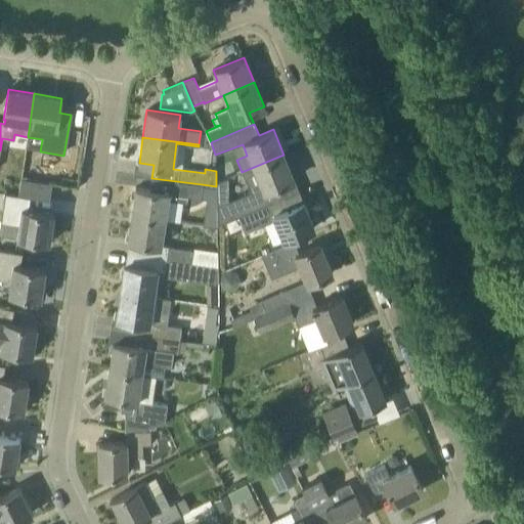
[(294,179),(284,155),(242,172),(246,182),(256,178),(262,191),(219,209),(224,221),(284,197),(278,185),(294,179)]
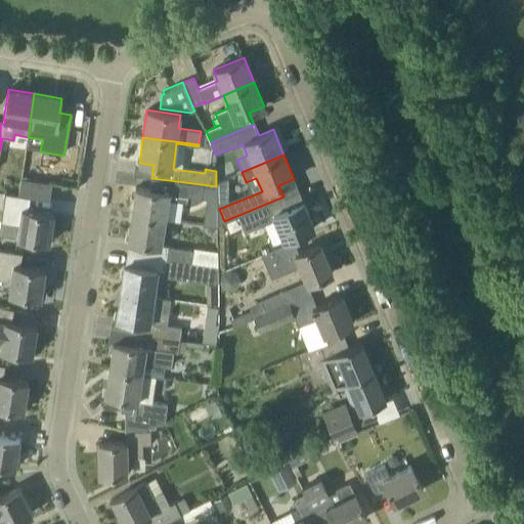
[(23,170),(20,186),(50,191),(53,175),(23,170)]
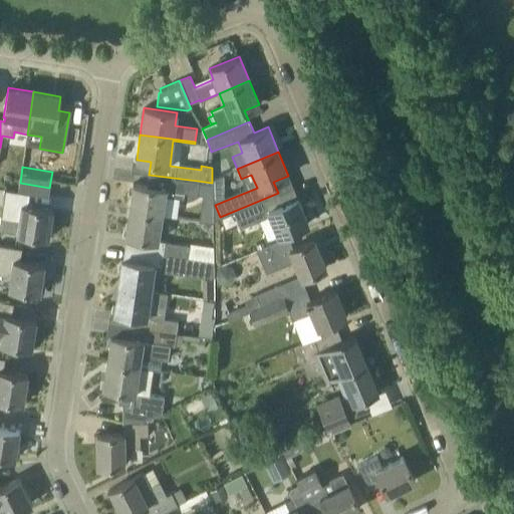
[(198,181),(149,175),(148,186),(133,184),(129,210),(162,215),(165,197),(184,199),(184,193),(197,194),(198,181)]
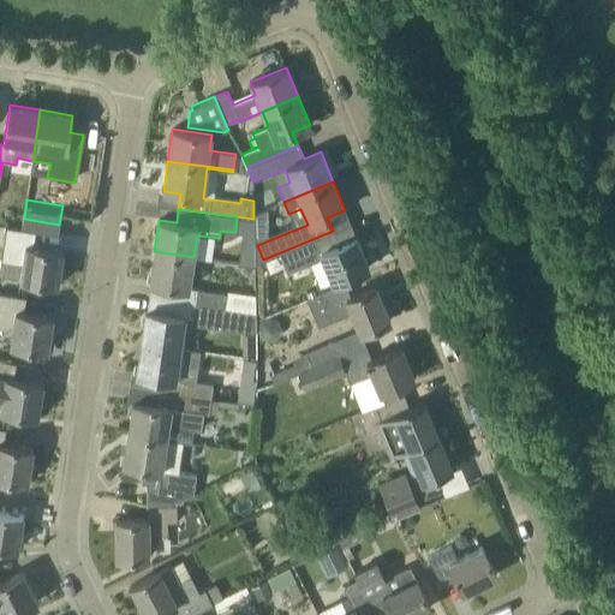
[(58,285),(63,251),(34,246),(35,232),(7,228),(0,269),(0,275),(21,279),(58,285)]
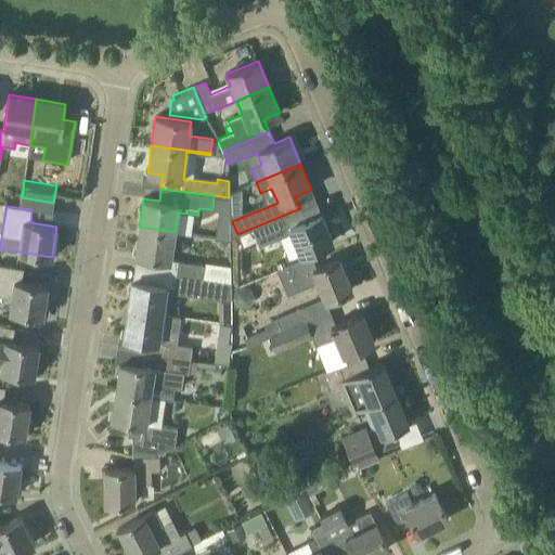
[(305,220),(300,208),(237,234),(237,235),(243,233),(249,248),(258,245),(259,247),(276,240),(281,249),(296,243),(300,255),(333,242),(321,214),(305,220)]
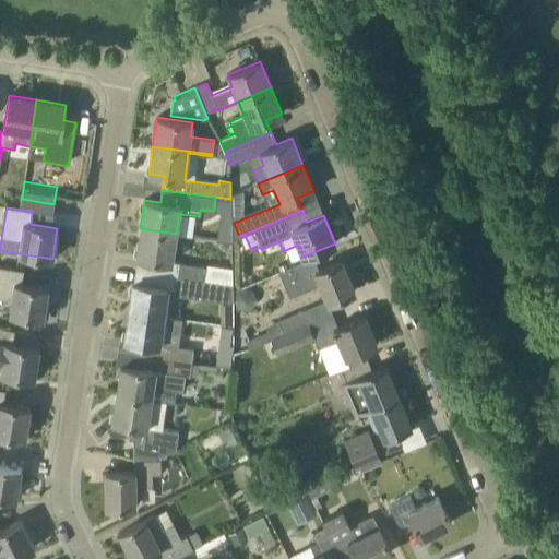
[(171,262),(176,234),(140,228),(135,257),(171,262)]
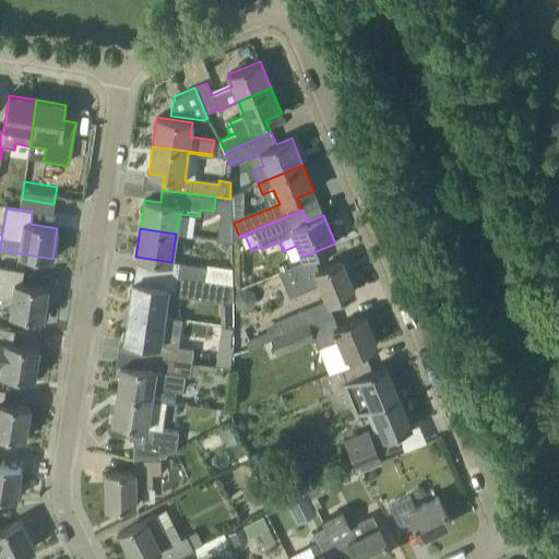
[(318,270),(312,258),(278,271),(285,285),(290,298),(299,294),(319,285),(326,302),(355,292),(342,260),(318,270)]
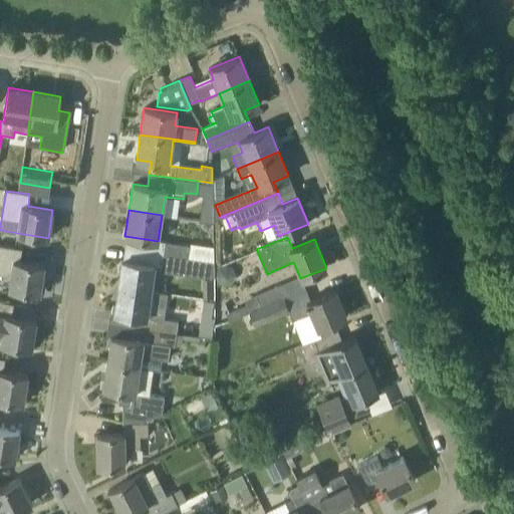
[(163,254),(188,257),(189,246),(165,242),(163,254)]
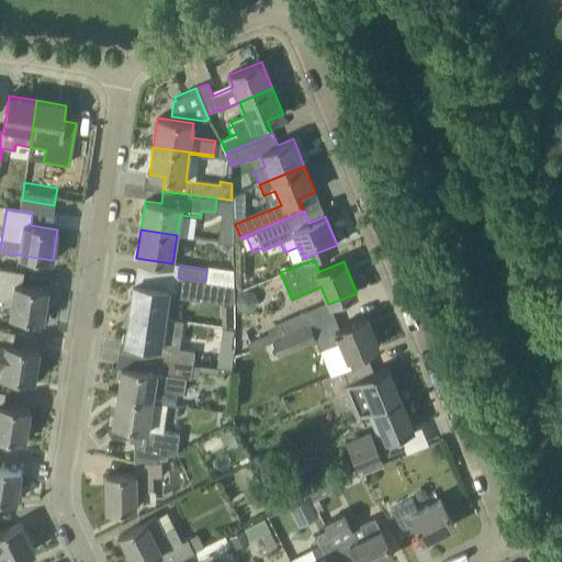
[(44,319),(48,290),(21,285),(23,272),(0,268),(0,300),(11,302),(9,315),(44,319)]
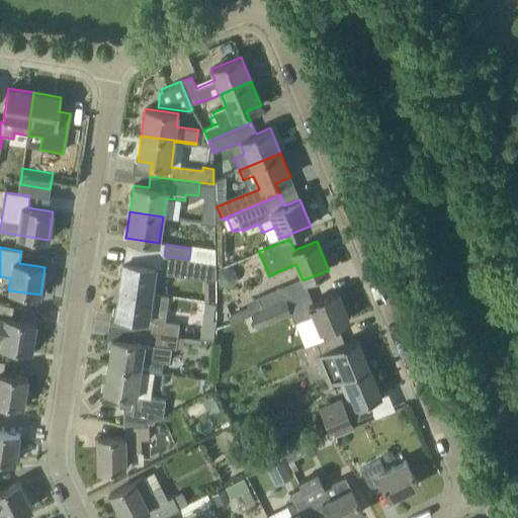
[(209,275),(216,276),(216,263),(189,259),(164,256),(162,268),(166,269),(165,273),(209,279),(209,275)]
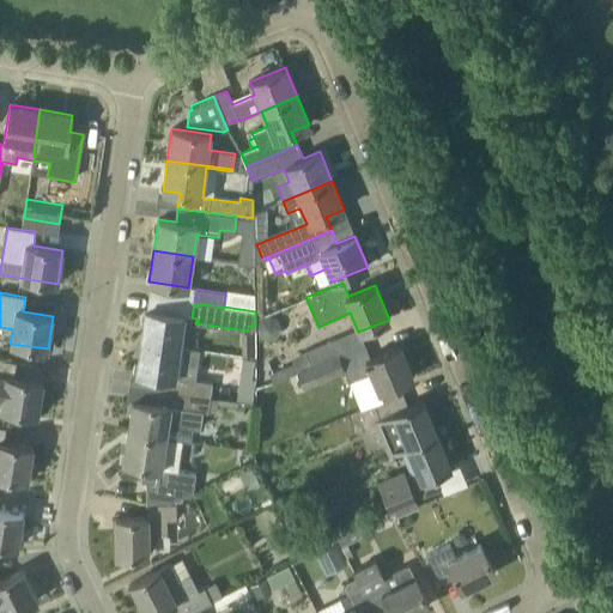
[(178,346),(183,317),(145,310),(140,340),(178,346)]
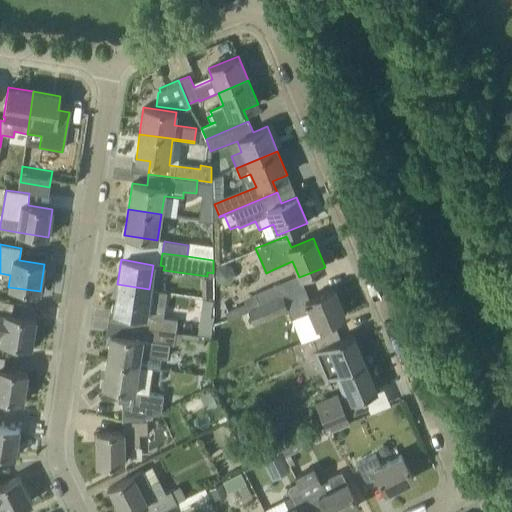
[(263,305),(284,296),(278,283),(258,292),(263,305)]
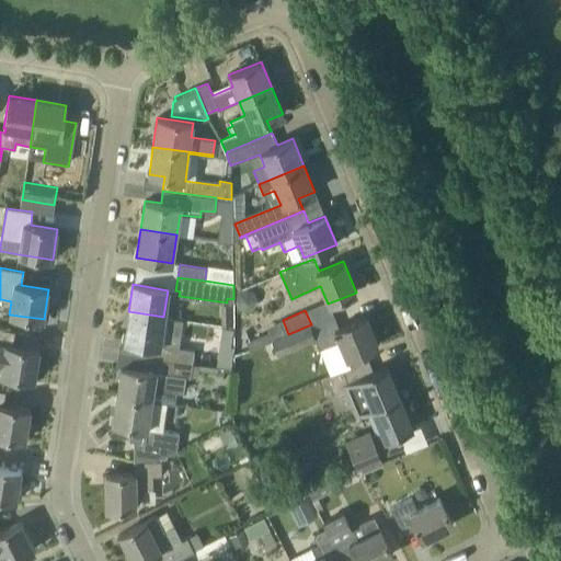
[(192,363),(194,351),(179,348),(183,322),(163,319),(163,317),(128,311),(124,341),(146,344),(144,356),(192,363)]
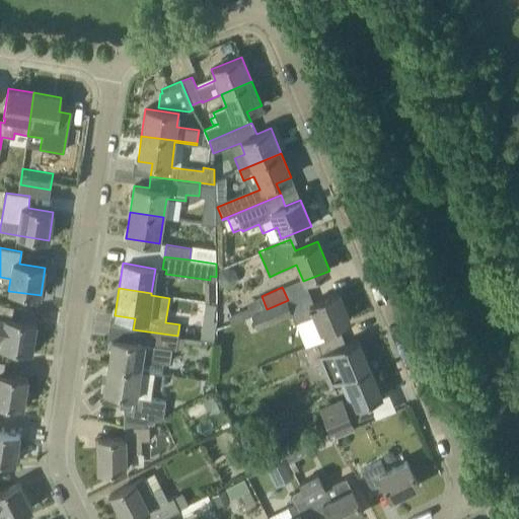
[(291,312),(292,314),(296,324),(315,316),(321,331),(350,319),(339,292),(313,303),(308,292),(288,300),(267,309),(251,315),(255,326),(291,312)]
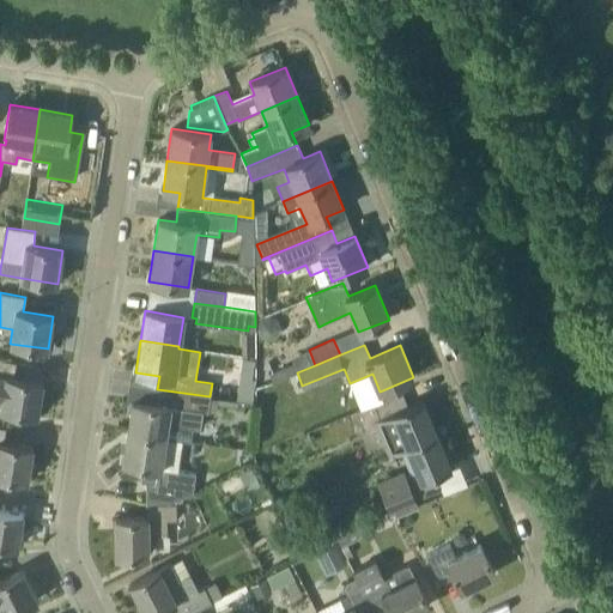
[(242,357),(240,377),(252,378),(254,359),(242,357)]
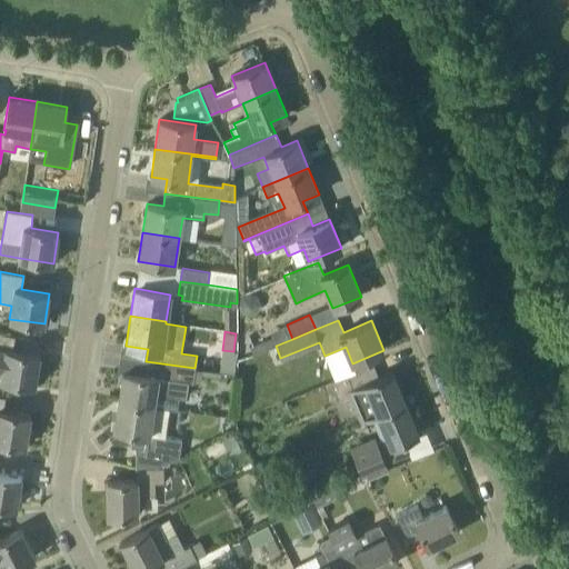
[(35,385),(39,355),(12,350),(15,336),(0,333),(0,366),(1,367),(0,379),(35,385)]
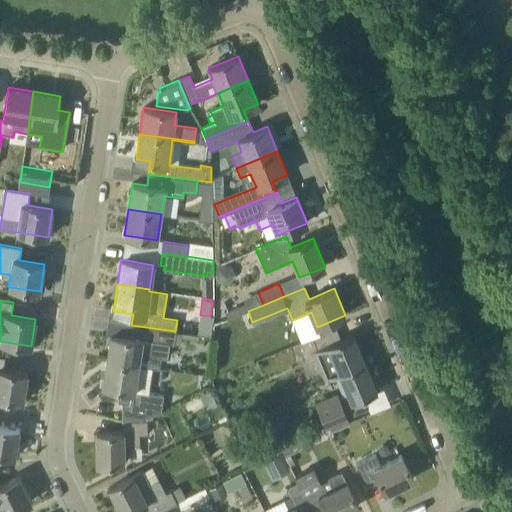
[(199,338),(175,335),(175,331),(131,325),(129,337),(109,334),(106,361),(152,367),(156,367),(158,358),(167,359),(170,344),(180,346),(181,339),(199,342),(199,338)]
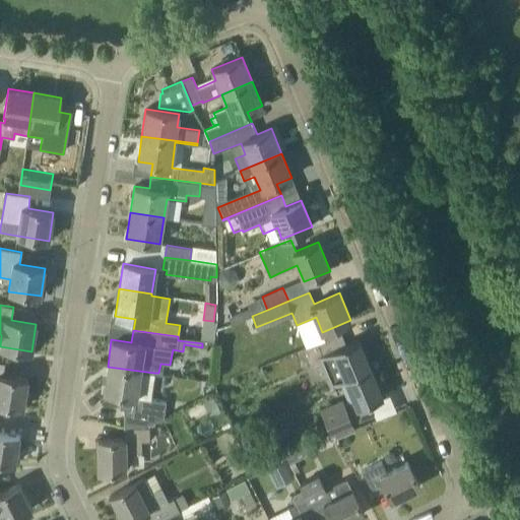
[(345,344),(340,332),(302,348),(312,370),(321,366),(329,386),(371,369),(359,339),(345,344)]
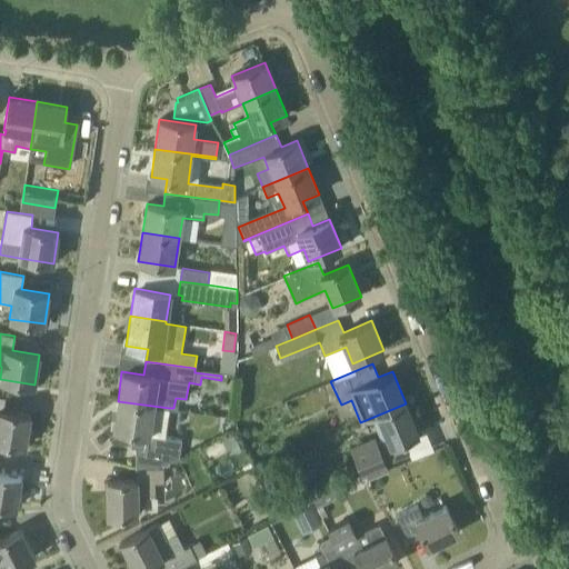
[(0,441),(26,446),(30,415),(3,411),(6,397),(0,396),(0,441)]
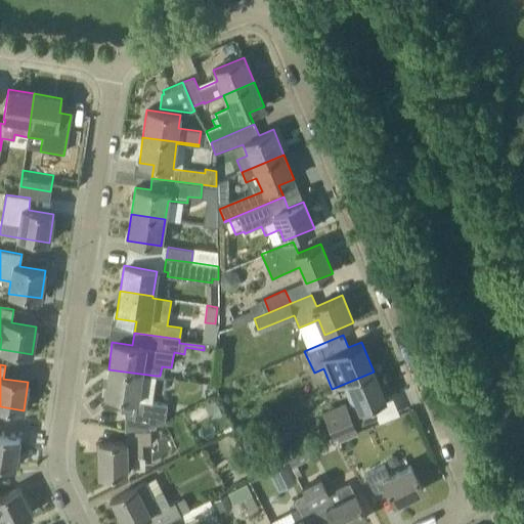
[(125,431),(140,430),(149,426),(165,418),(167,405),(151,403),(156,376),(108,369),(104,395),(122,398),(120,410),(124,411),(125,431)]
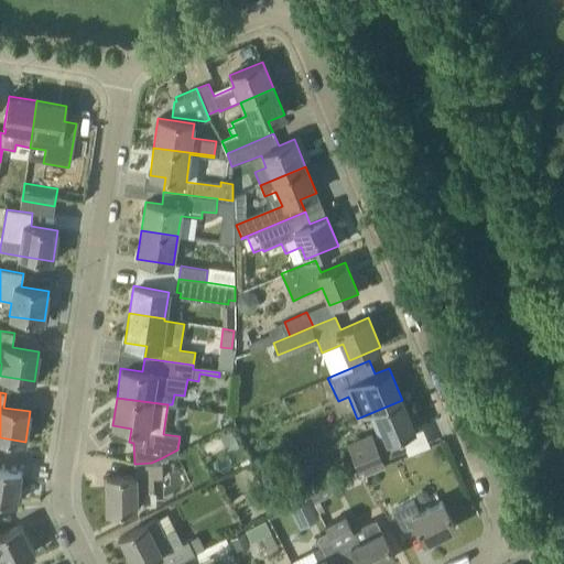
[(414,431),(402,400),(357,419),(357,420),(375,414),(383,434),(372,438),(370,435),(348,445),(360,470),(364,469),(365,472),(384,464),(382,459),(407,449),(401,436),(414,431)]
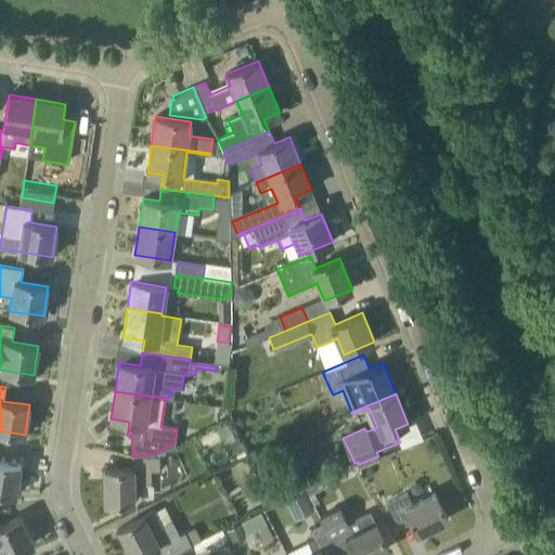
[(158,451),(149,455),(132,456),(133,468),(104,468),(104,503),(134,503),(134,485),(152,485),(152,469),(159,469),(158,455),(158,451)]
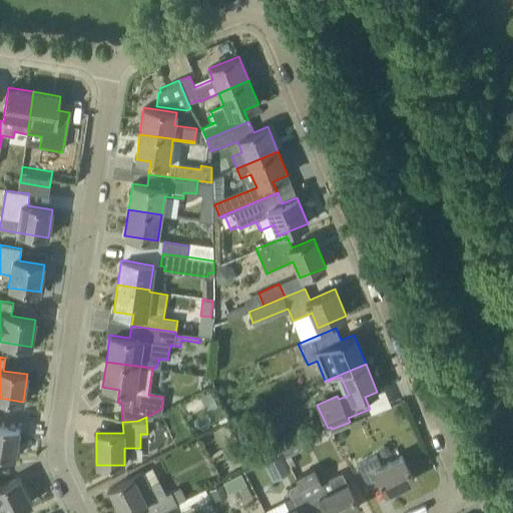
[(0,454),(15,457),(19,429),(0,426),(0,454)]
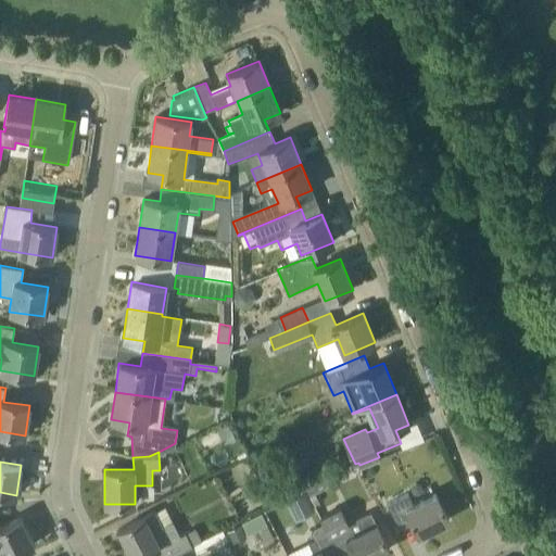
[(311,497),(342,483),(338,474),(306,487),(311,497)]
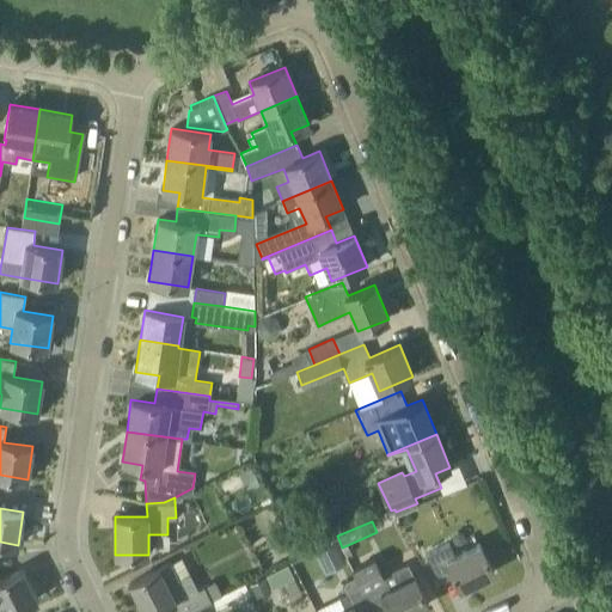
[(295,536),(300,549),(328,539),(323,525),(295,536)]
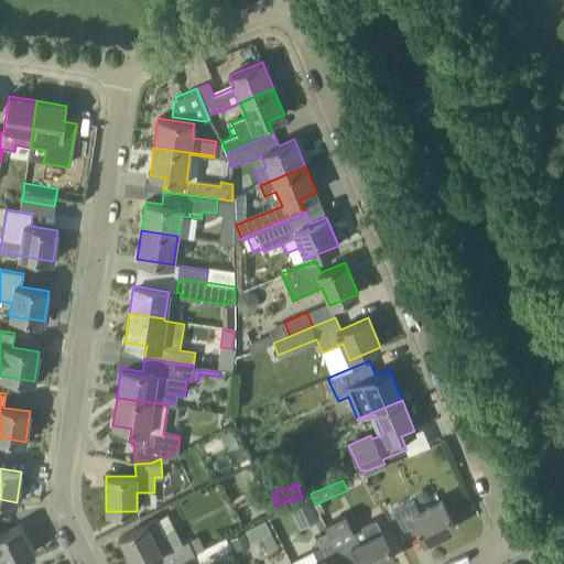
[(455,527),(442,500),(420,511),(414,500),(392,511),(404,535),(418,529),(424,542),(455,527)]
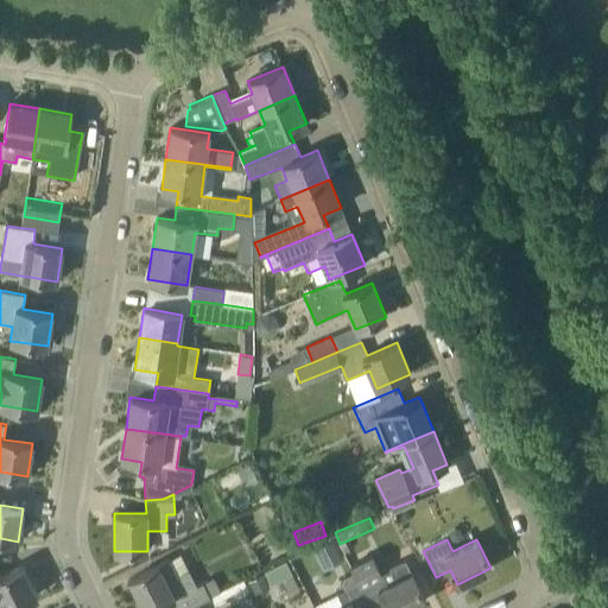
[(382,572),(372,555),(350,565),(359,583),(371,607),(374,607),(385,603),(387,607),(410,607),(425,601),(405,561),(382,572)]
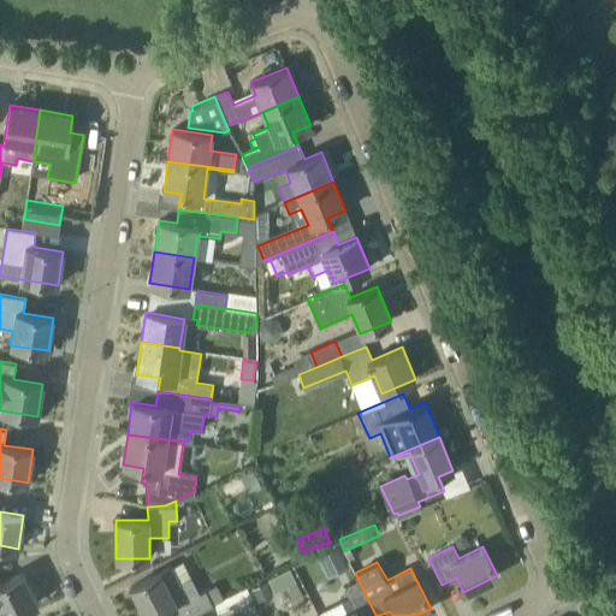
[(199,592),(190,576),(179,582),(171,567),(160,572),(131,587),(146,615),(157,615),(177,606),(181,615),(189,615),(200,611),(213,604),(206,591),(205,590),(199,592)]
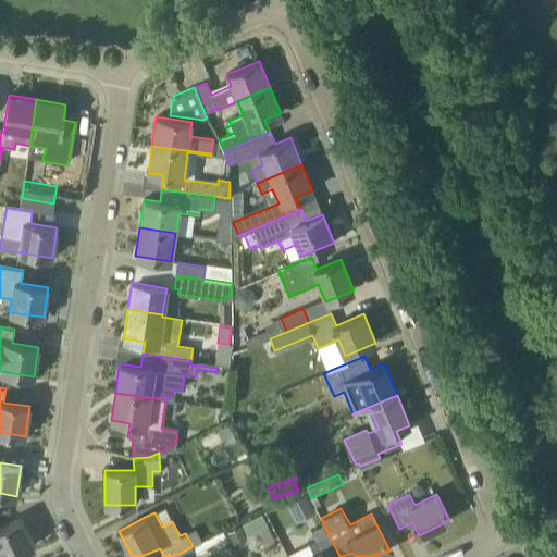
[(0,528),(0,556),(10,556),(35,545),(21,518),(0,528)]
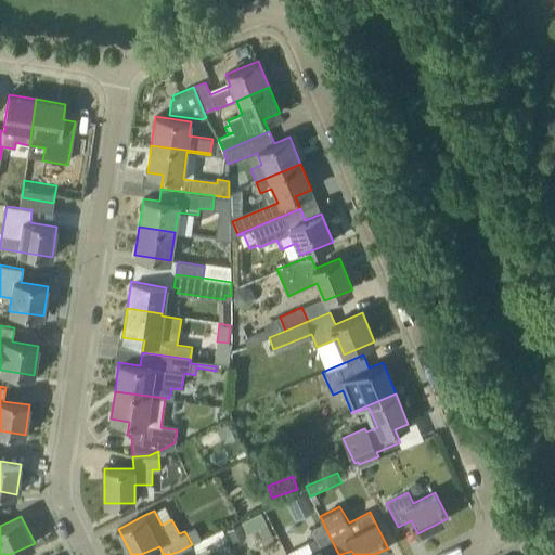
[(314,527),(311,531),(315,539),(327,532),(322,523),(314,527)]
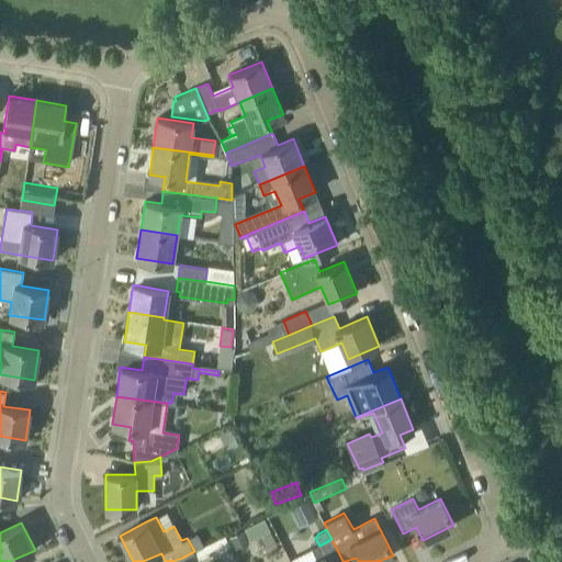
[(198,534),(188,539),(194,551),(204,547),(198,534)]
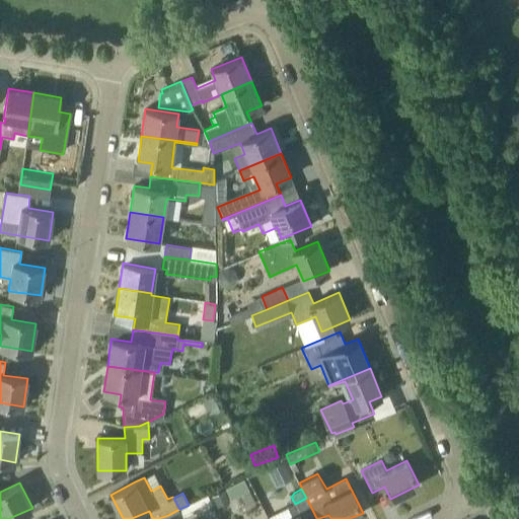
[(316,518),(306,498),(288,507),(293,517),(289,518),(316,518)]
